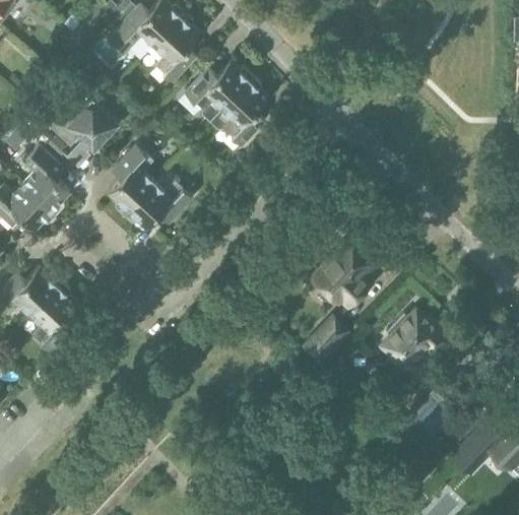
[(0,24),(16,5),(9,0),(0,0),(0,24)]
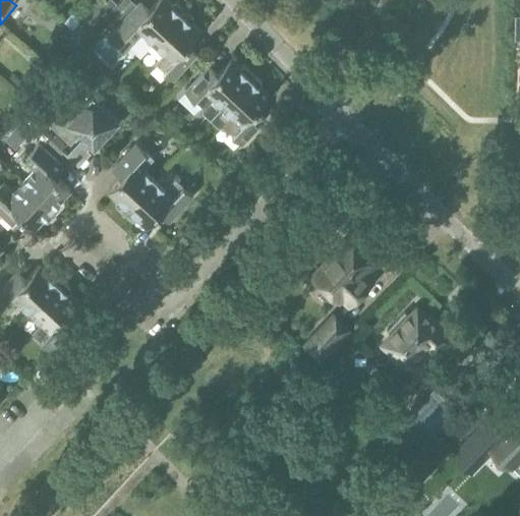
[(110,0),(101,0),(80,22),(71,33),(82,42),(116,5),(110,0)]
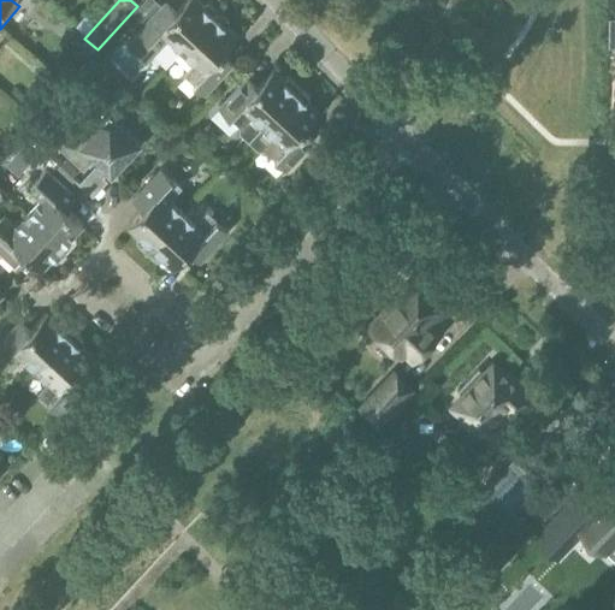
[(147,0),(129,21),(140,31),(136,35),(157,54),(169,42),(181,54),(218,15),(208,5),(201,7),(194,0),(188,0),(175,15),(171,19),(160,9),(160,10),(149,0),(147,0)]
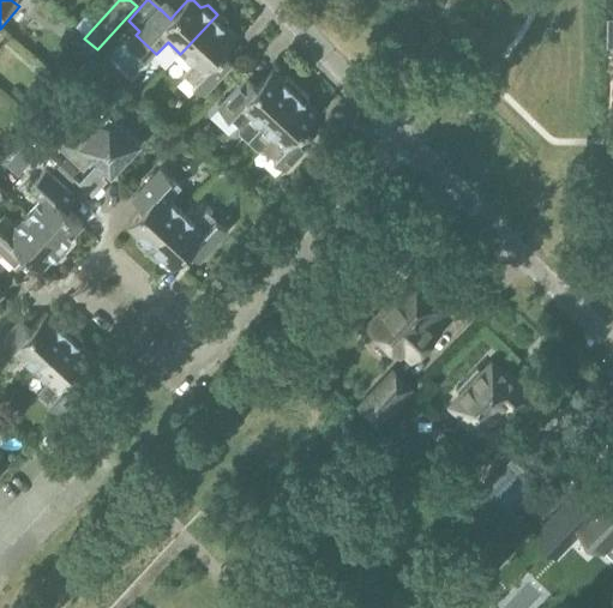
[(403,13),(416,20),(418,19),(424,8),(410,1),(403,13)]
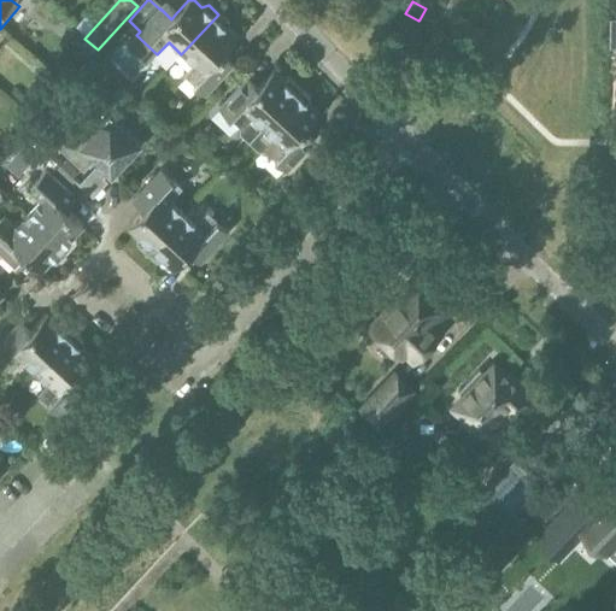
[(229,24),(218,15),(181,54),(194,66),(183,78),(204,98),(228,71),(217,62),(238,40),(227,30),(229,24)]
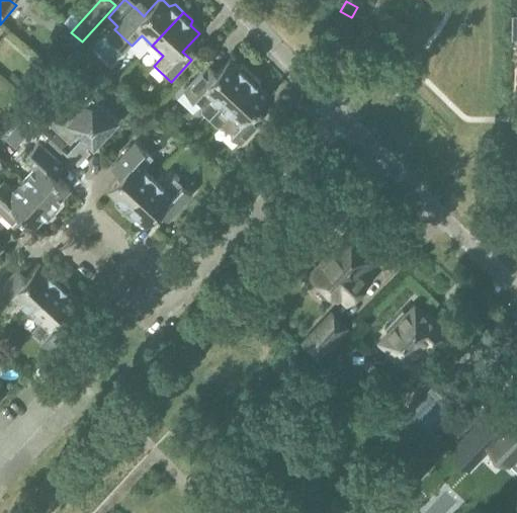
[(208,122),(252,76),(243,68),(238,70),(229,62),(211,80),(203,71),(182,93),(200,109),(200,114),(208,122)]
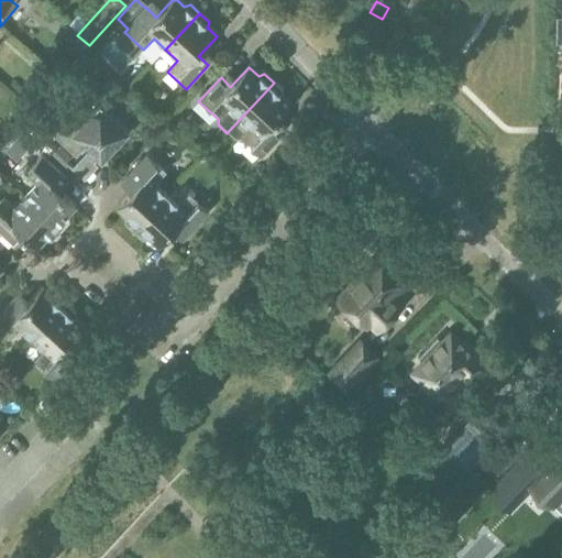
[(274,83),(227,133),(235,141),(241,141),(260,159),(282,135),(272,126),(290,107),(282,98),(283,91),(274,83)]
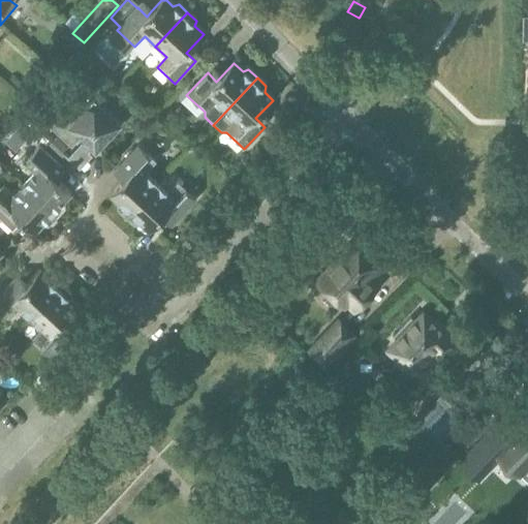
[(92,152),(97,152),(119,128),(101,111),(100,112),(85,112),(84,111),(74,122),(64,112),(48,129),(70,150),(79,141),(91,153),(92,152)]
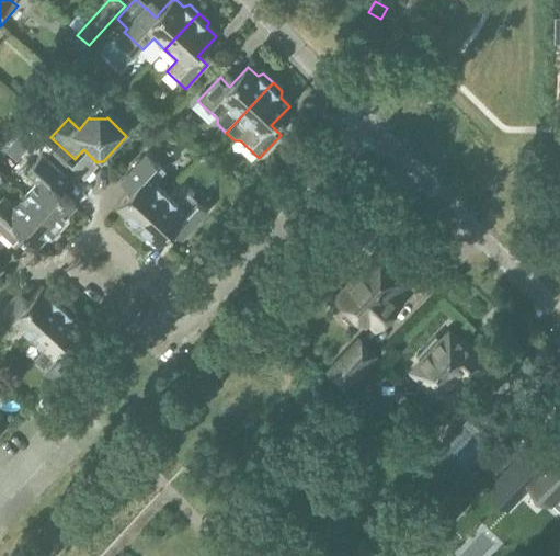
[(19,145),(30,134),(20,125),(10,136),(19,145)]
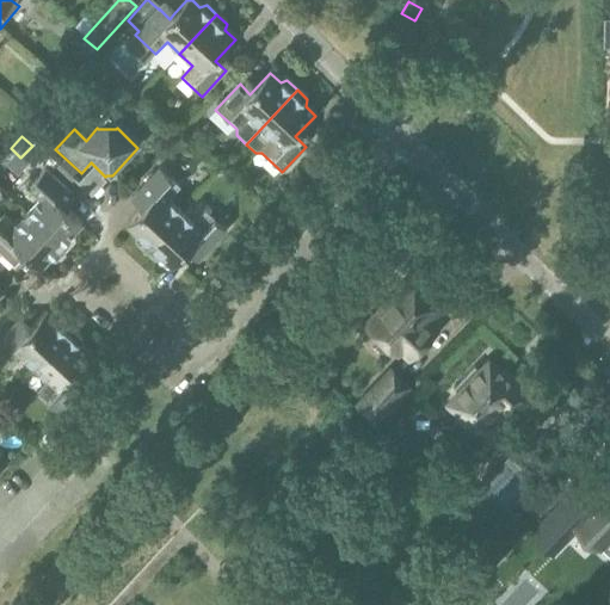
[(63,164),(59,168),(72,180),(75,176),(63,164)]
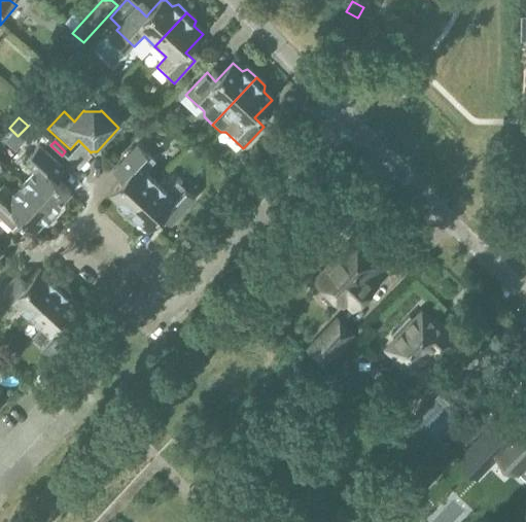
[(124,218),(155,184),(145,174),(154,164),(137,147),(116,170),(125,178),(108,197),(116,205),(115,210),(124,218)]
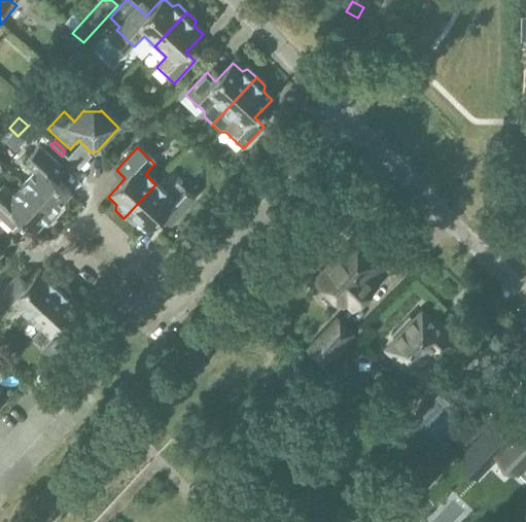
[(22,186),(56,218),(64,210),(62,204),(70,195),(51,178),(60,169),(38,148),(22,166),(32,176),(22,186)]
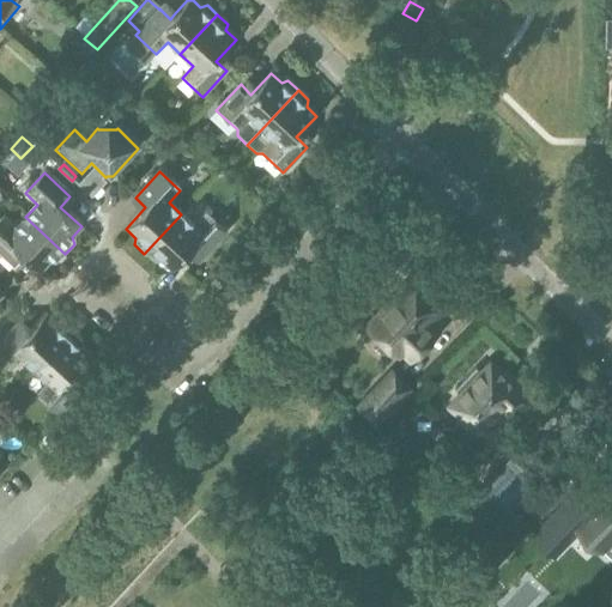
[(181,214),(144,254),(155,263),(161,262),(171,271),(191,249),(201,260),(225,234),(205,214),(194,226),(181,214)]
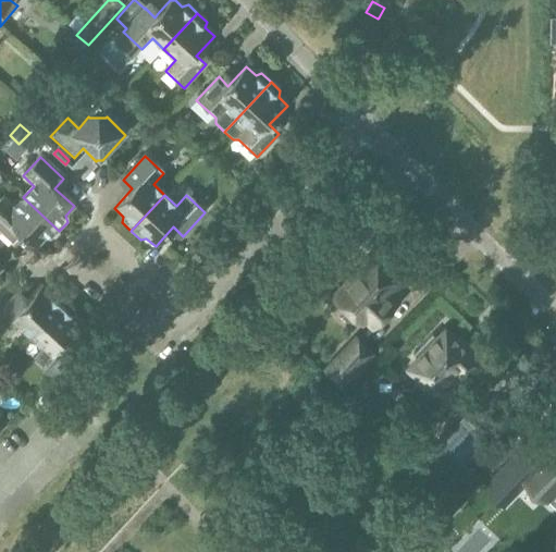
[(59,231),(23,197),(12,209),(1,198),(0,199),(0,232),(8,240),(16,230),(35,248),(44,238),(50,240),(59,231)]
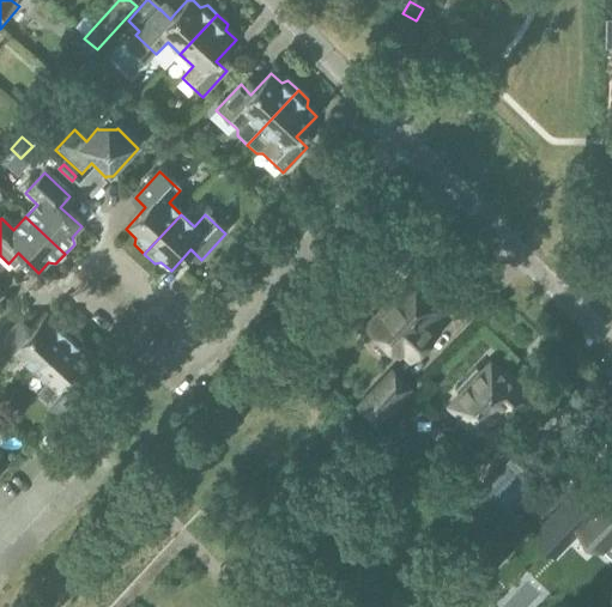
[(408,287),(369,329),(397,356),(401,351),(412,360),(435,337),(431,332),(429,334),(423,328),(436,314),(432,310),(435,308),(435,304),(428,297),(424,297),(422,301),(408,287)]
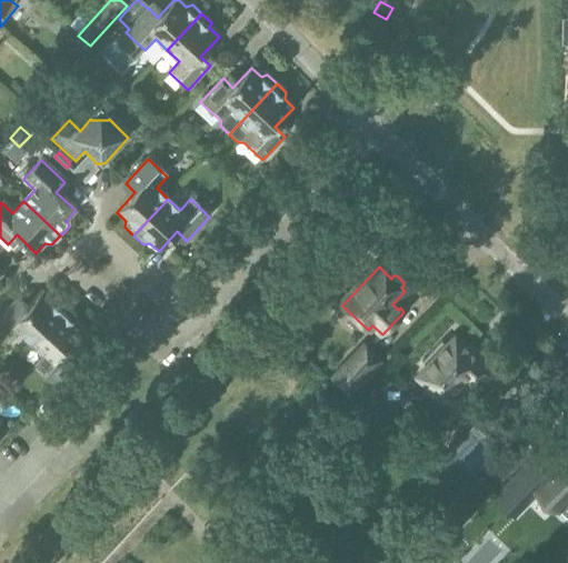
[(31,345),(66,309),(57,300),(50,302),(41,293),(22,313),(12,304),(0,317),(0,337),(9,345),(20,334),(31,345)]
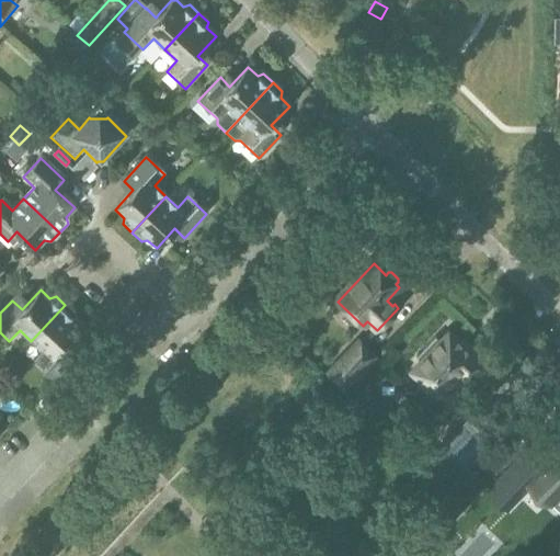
[(65,305),(31,341),(43,352),(32,363),(52,381),(73,358),(64,349),(82,329),(72,320),(73,314),(65,305)]
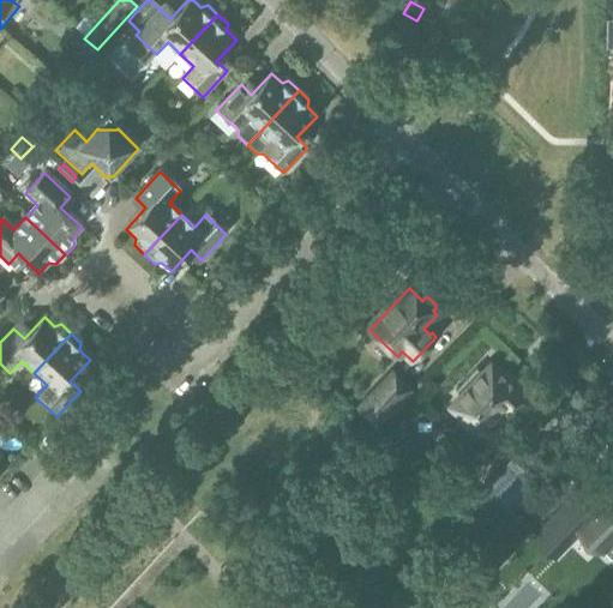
[(464,395),(454,405),(466,417),(450,433),(466,449),(502,410),(509,417),(528,397),(512,383),(510,385),(491,367),(480,378),(473,378),(464,386),(464,395)]
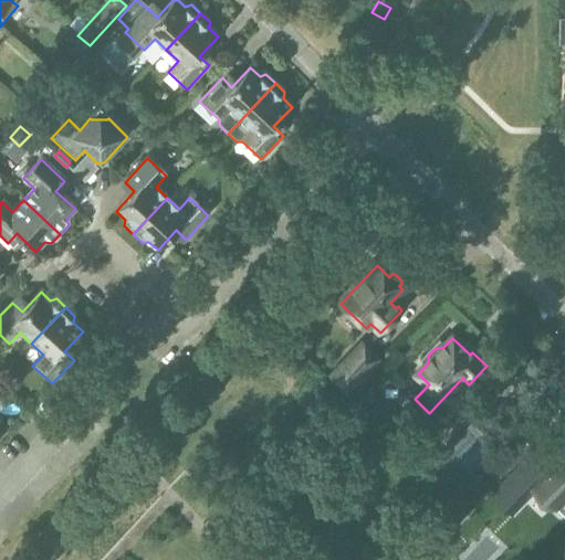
[(362,347),(331,379),(347,394),(377,362),(362,347)]
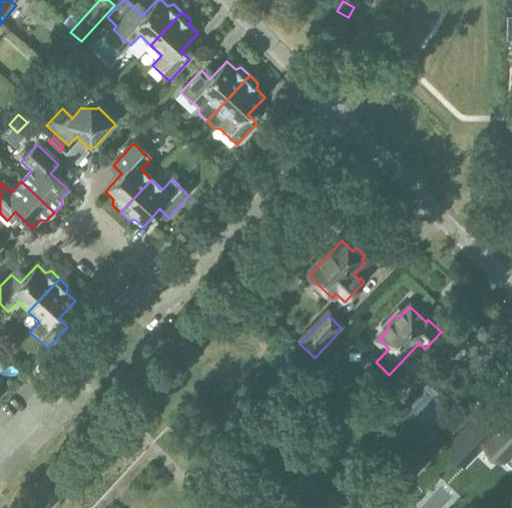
[(446,407),(426,388),(401,414),(422,433),(446,407)]
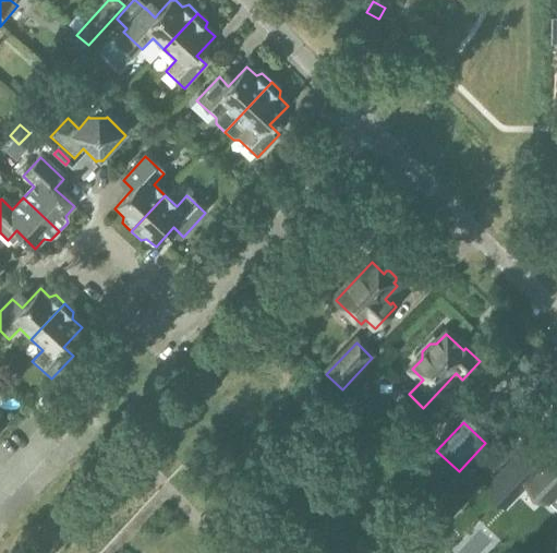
[(542,457),(535,464),(523,452),(485,492),(505,511),(528,485),(547,504),(556,493),(556,443),(543,458),(542,457)]
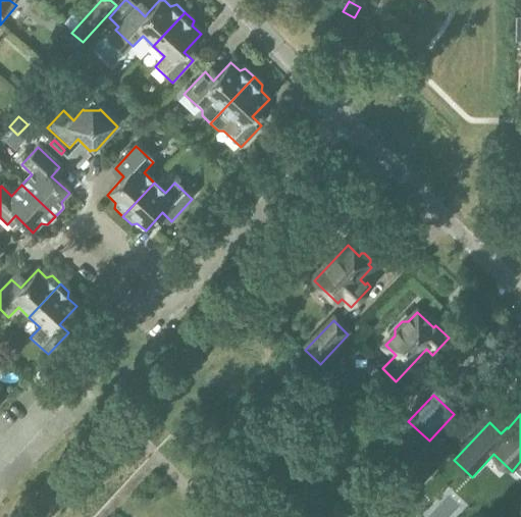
[(402,428),(381,451),(397,465),(417,443),(402,428)]
